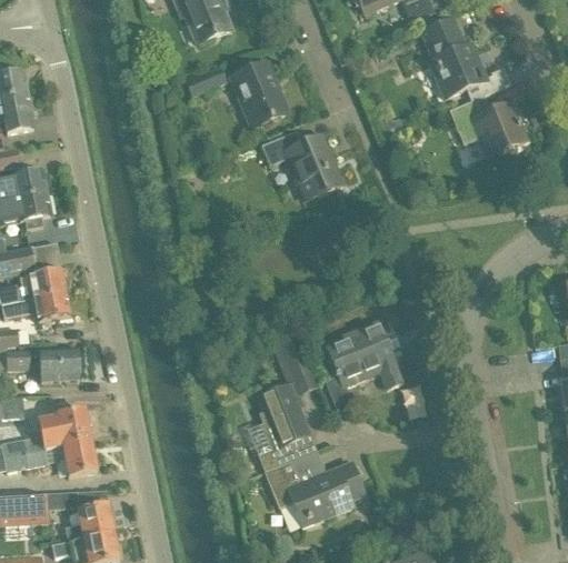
[(172,0),(180,17),(187,14),(198,41),(230,28),(218,0),(172,0)]
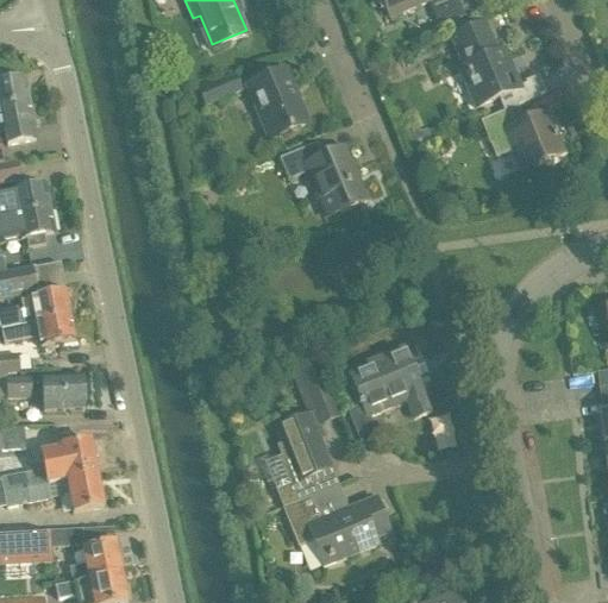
[(382,0),(389,16),(425,0),(382,0)]
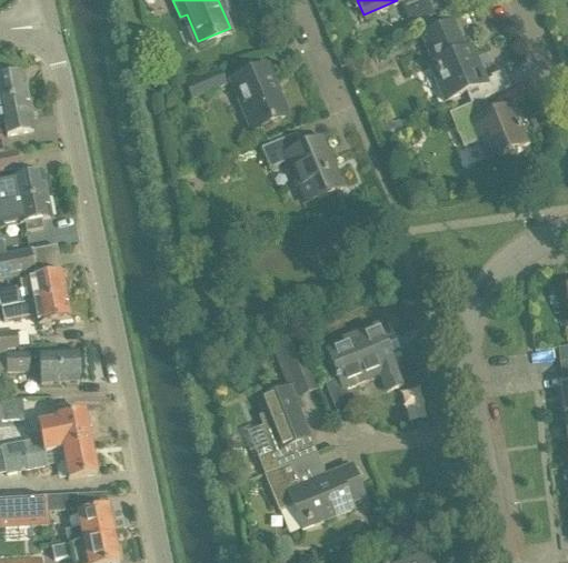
[(415,0),(422,17),(435,11),(429,0),(415,0)]
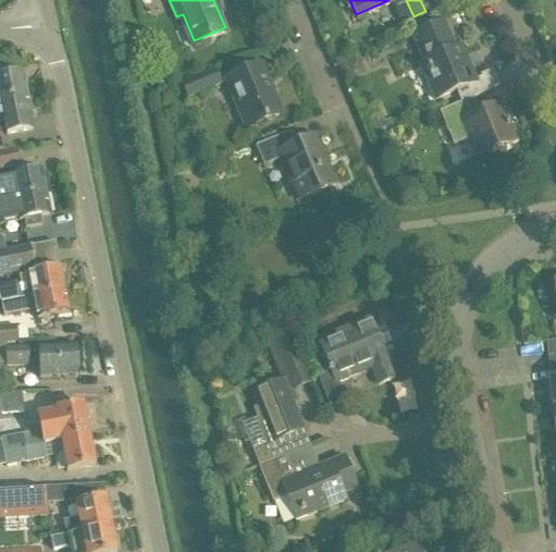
[(461,44),(455,47),(444,20),(414,33),(424,59),(420,60),(435,96),(476,78),(461,44)]
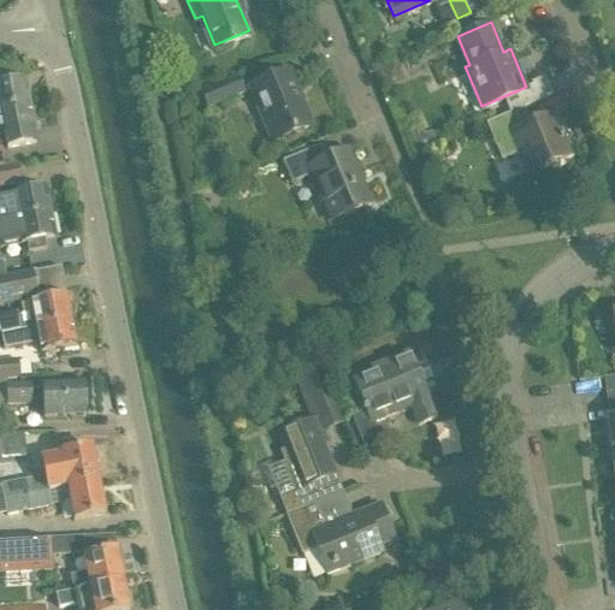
[(289,67),(249,86),(272,138),(312,122),(289,67)]
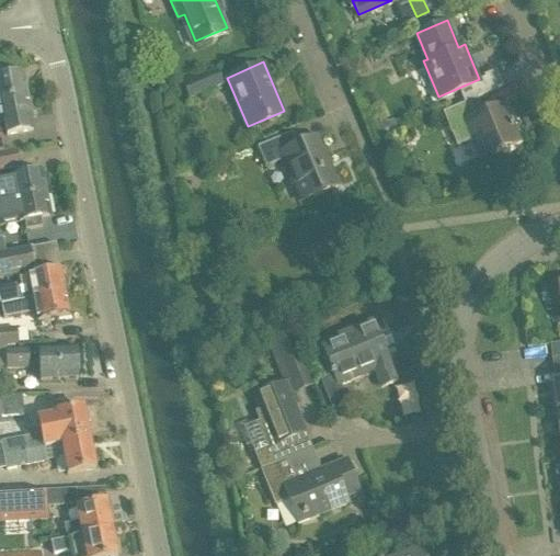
[(216,66),(183,79),(190,94),(221,81),(216,66)]
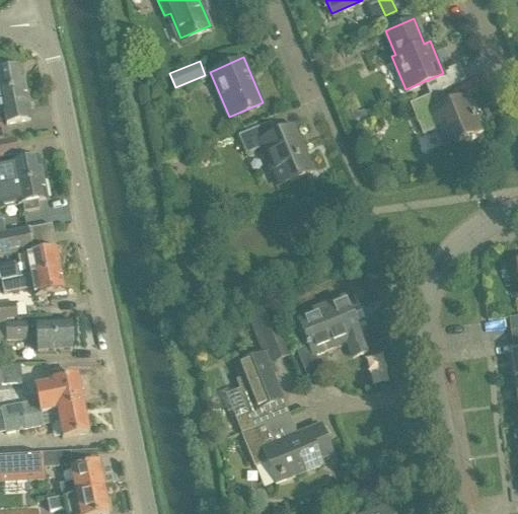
[(0,89),(25,85),(22,65),(1,69),(0,62),(0,89)]
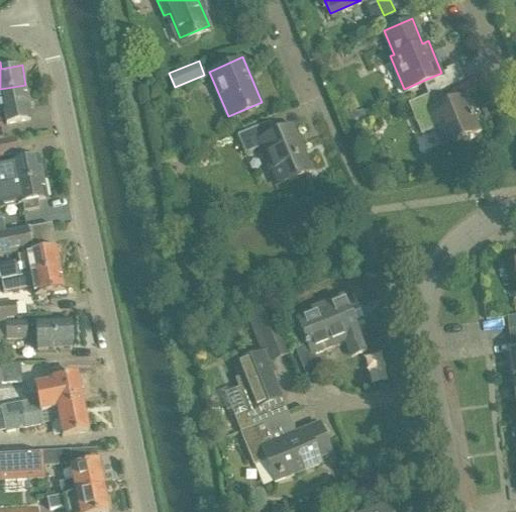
[(29,104),(25,85),(0,89),(0,109),(4,109),(6,120),(30,116),(28,104),(29,104)]
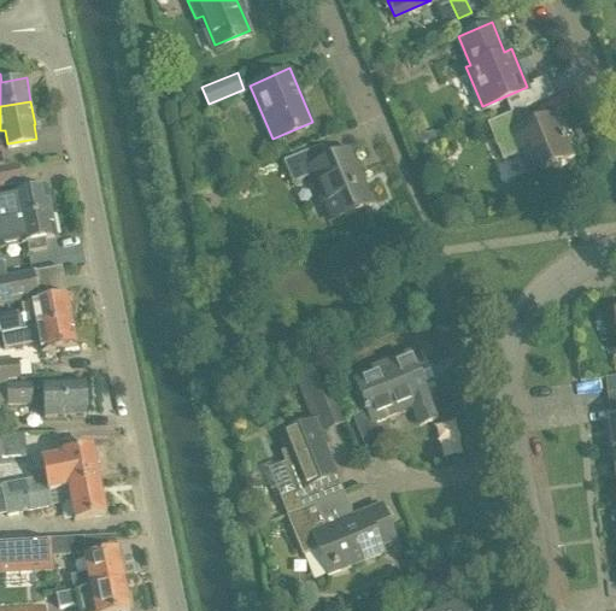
[(552,112),(533,121),(523,124),(516,106),(486,119),(502,157),(518,150),(527,170),(569,152),(552,112)]
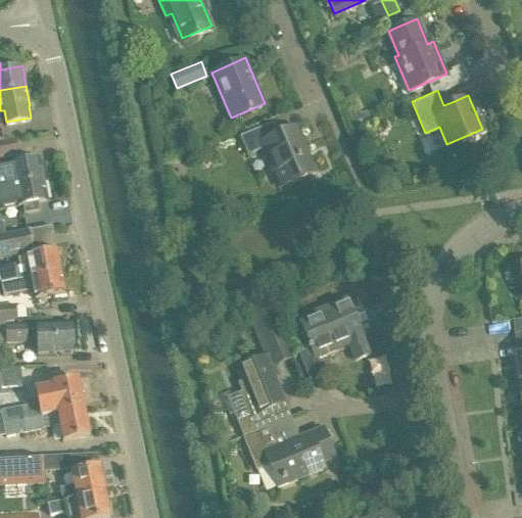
[(360,104),(349,109),(356,124),(371,118),(379,113),(376,106),(368,110),(367,108),(362,110),(360,104)]
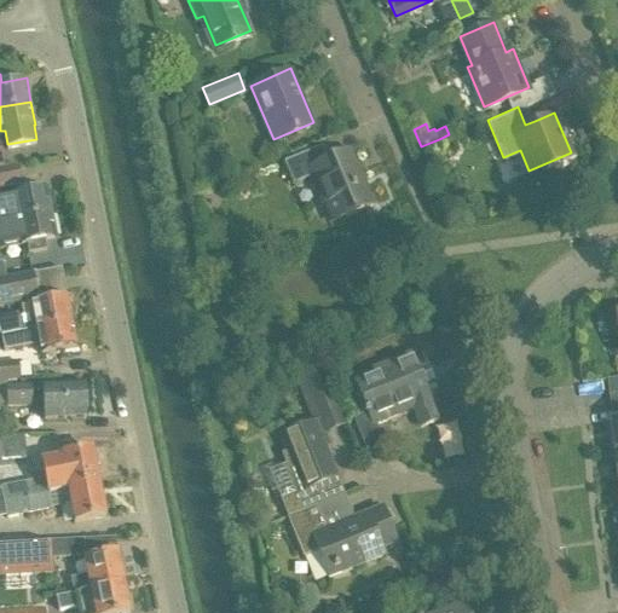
[(333,219),(373,202),(350,148),(328,156),(322,142),(284,158),(293,180),(312,173),(333,219)]
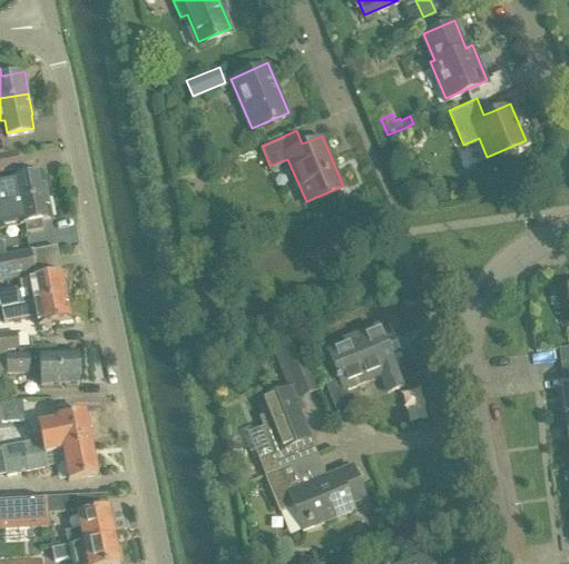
[(0,201),(48,193),(43,170),(0,178),(0,201)]
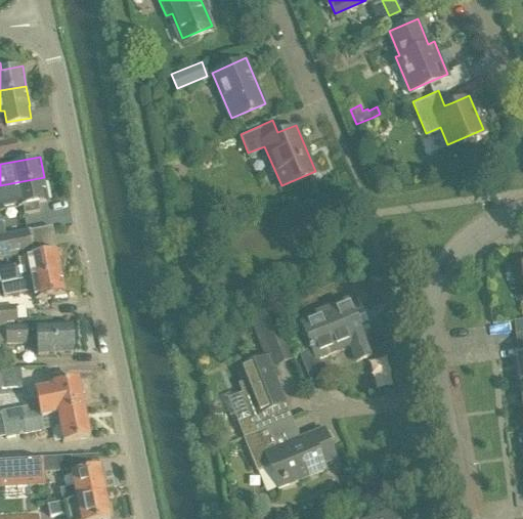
[(36,200),(48,198),(44,177),(0,185),(0,207),(23,203),(25,211),(38,208),(36,200)]
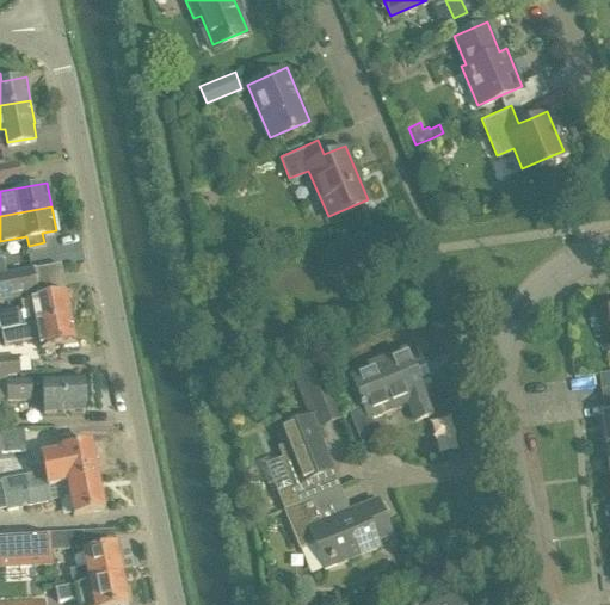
[(0,297),(36,291),(31,266),(6,271),(0,272),(0,297)]
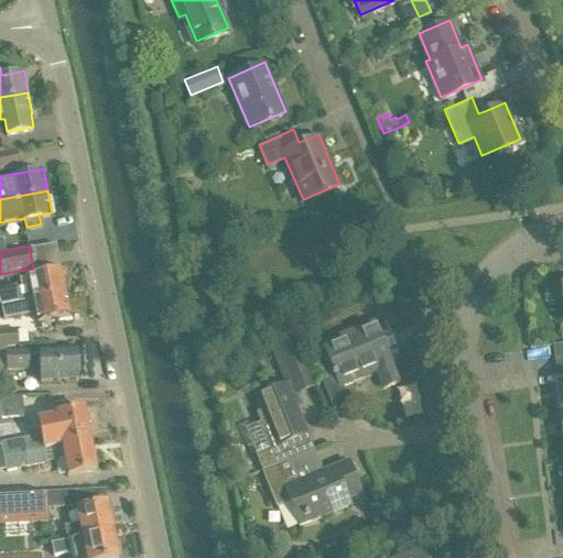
[(65,288),(62,267),(29,274),(30,283),(17,285),(17,283),(0,285),(0,293),(1,301),(65,288)]
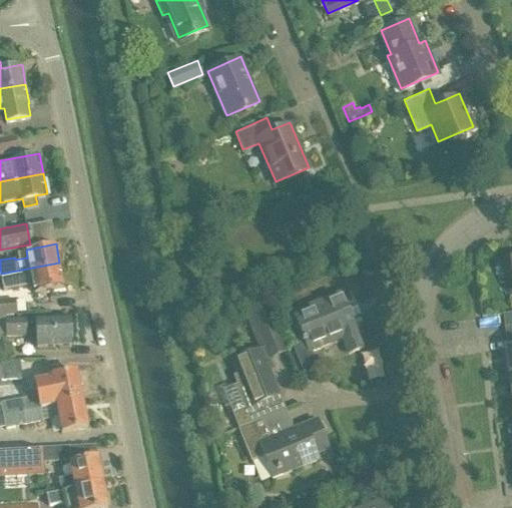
[(32,283),(33,290),(64,284),(59,263),(1,274),(4,288),(32,283)]
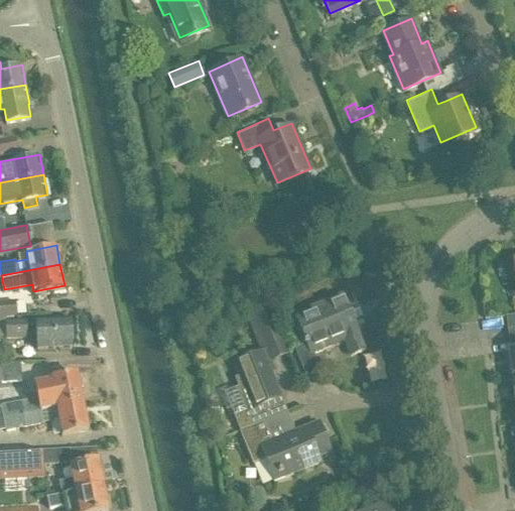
[(351,352),(365,346),(343,290),(311,303),(314,312),(297,318),(306,342),(295,346),(306,372),(319,367),(313,351),(346,339),(351,352)]
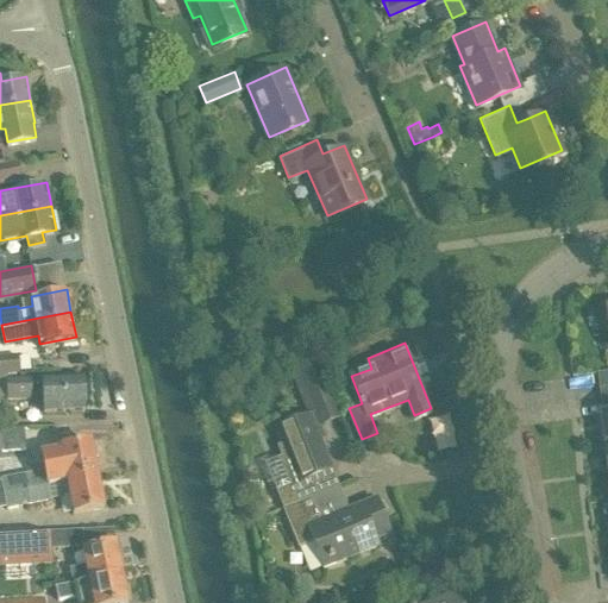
[(0,352),(0,371),(22,370),(19,351),(0,352)]
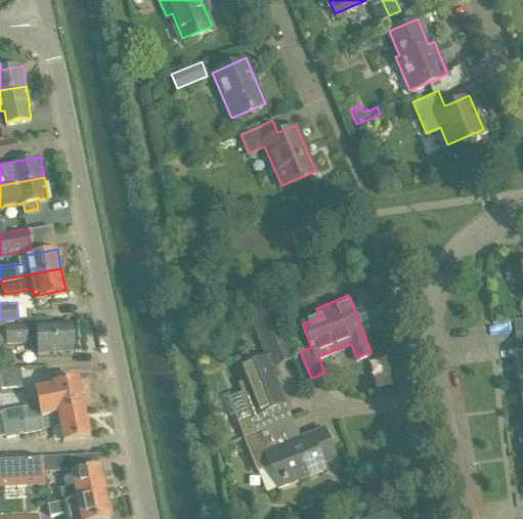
[(258,316),(271,347),(289,339),(276,309),(258,316)]
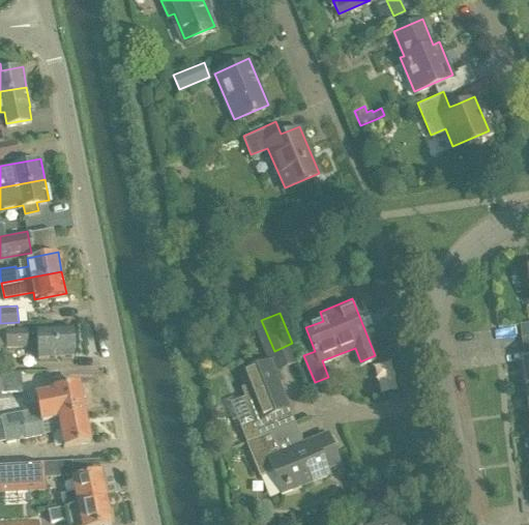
[(72,324),(36,326),(38,355),(74,354),(72,324)]
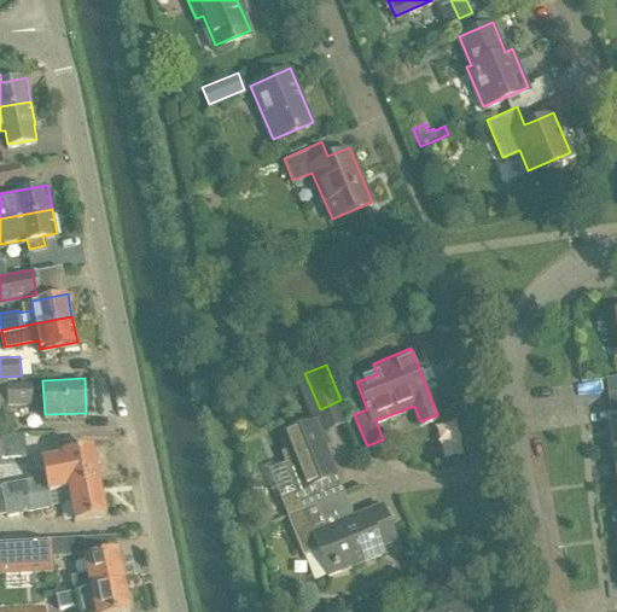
[(7,402),(34,401),(33,379),(7,380),(7,397),(7,402)]
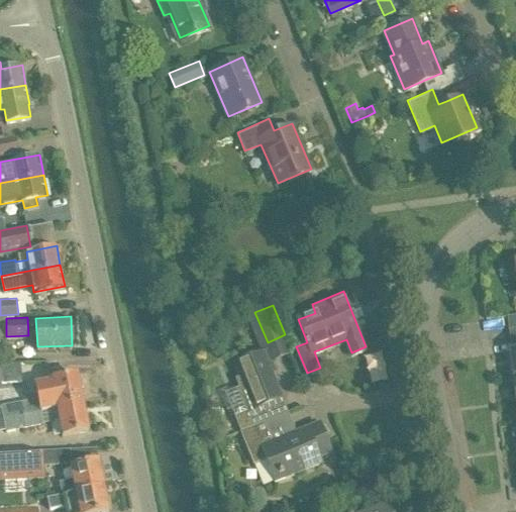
[(242,400),(248,397),(252,407),(259,405),(264,418),(264,419),(288,410),(264,348),(234,361),(242,383),(236,385),(242,400)]
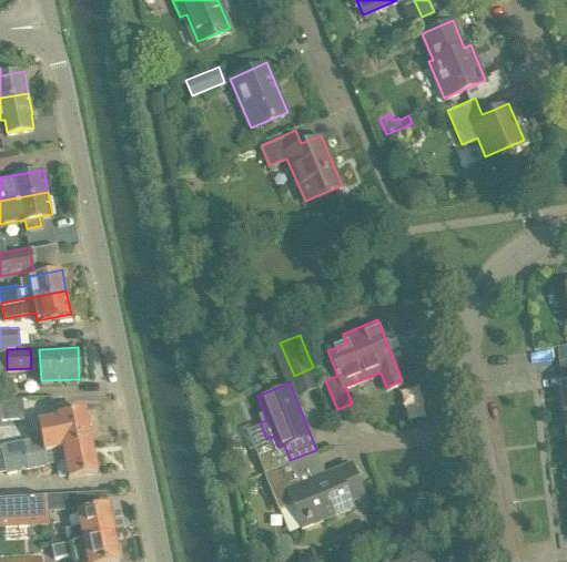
[(24,416),(23,401),(23,395),(0,396),(0,417),(13,417),(24,416)]
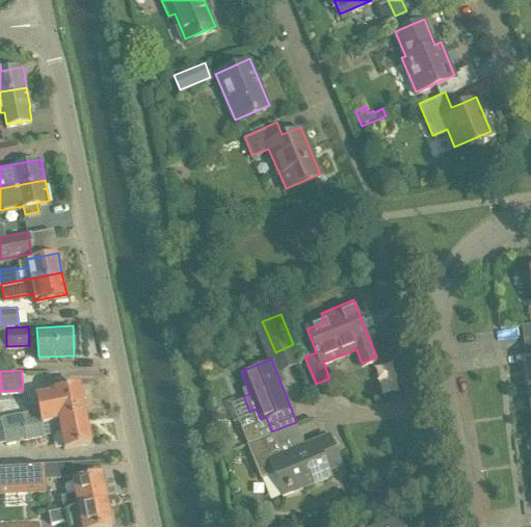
[(40,406),(1,414),(1,417),(19,417),(21,426),(43,421),(58,418),(85,412),(82,396),(86,395),(84,384),(79,385),(79,383),(52,389),(37,392),(40,406)]
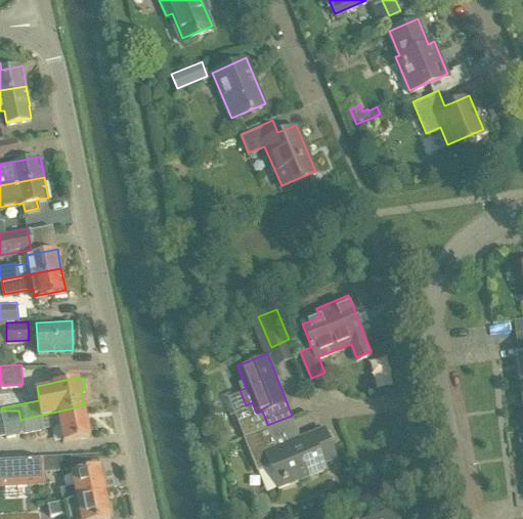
[(84,405),(57,412),(59,423),(62,439),(89,434),(84,405)]
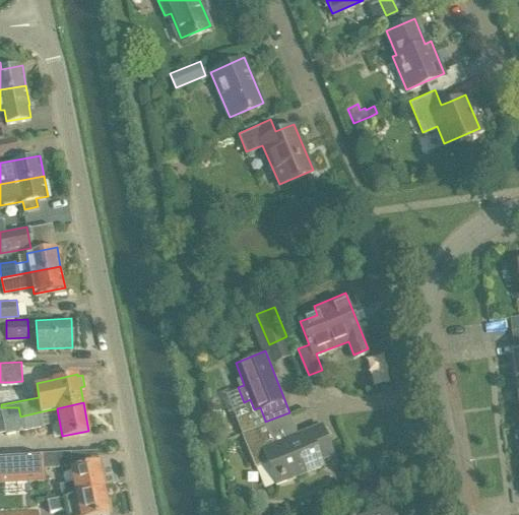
[(18,407),(1,407),(6,429),(6,432),(45,424),(44,424),(42,411),(20,416),(18,407)]
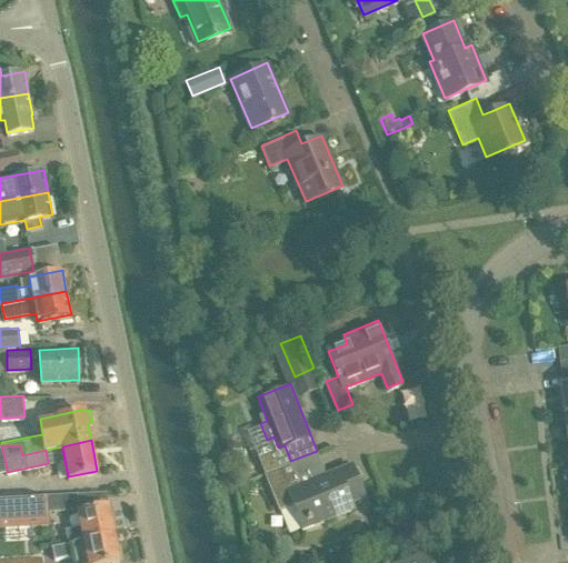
[(351,461),(338,466),(325,472),(317,451),(290,461),(290,460),(265,470),(270,484),(271,484),(279,505),(291,501),(301,525),(352,504),(350,499),(364,493),(351,461)]
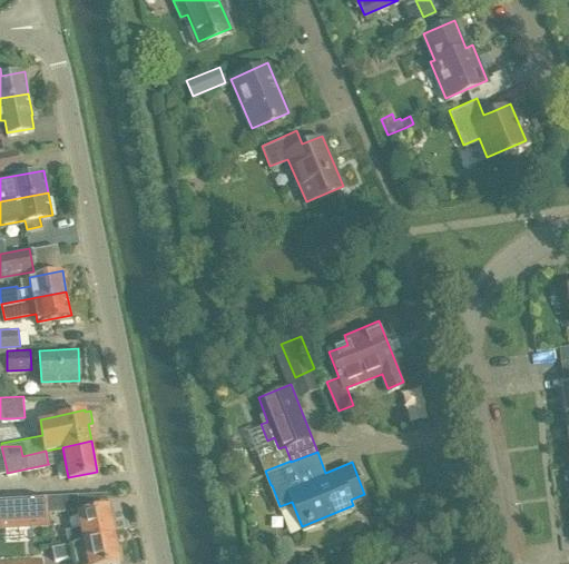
[(50,524),(49,510),(78,507),(77,492),(1,496),(2,506),(0,505),(0,525),(3,525),(3,526),(50,524)]
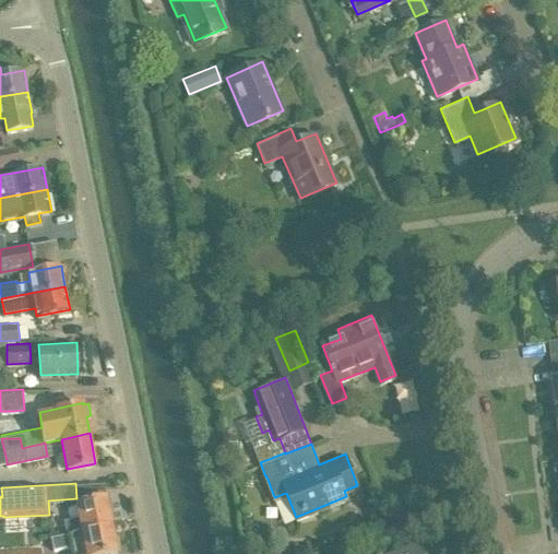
[(64,519),(68,532),(113,523),(106,496),(75,503),(78,516),(64,519)]
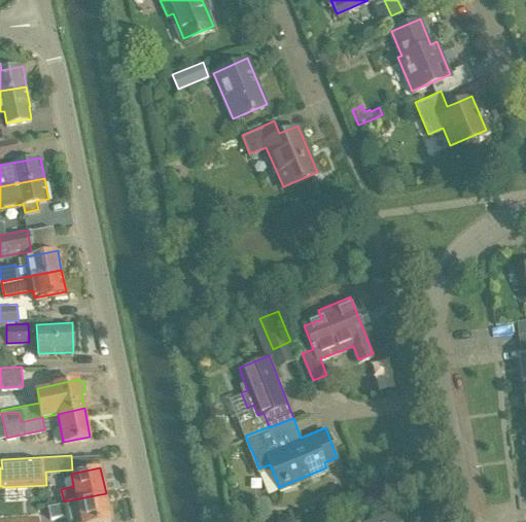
[(53,513),(67,510),(69,521),(93,521),(111,518),(106,493),(64,501),(50,505),(53,513)]
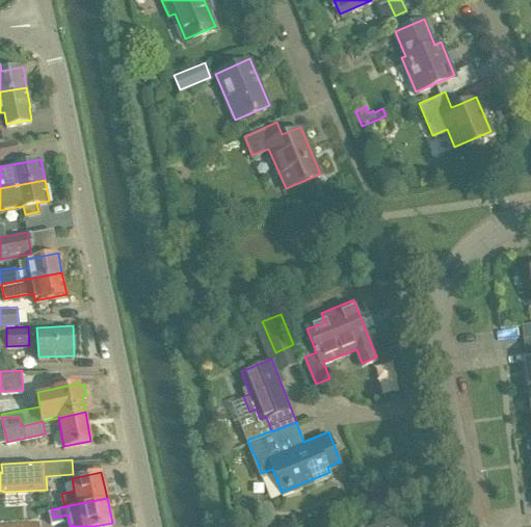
[(405,526),(400,512),(363,526),(405,526)]
